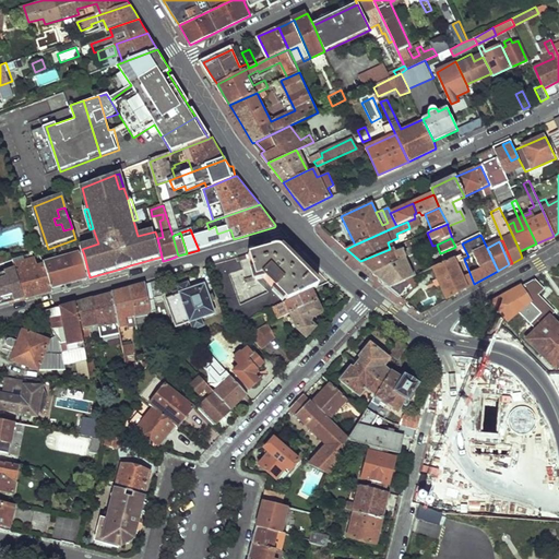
[(249,256),(256,277),(262,275),(272,292),(241,305),(233,276),(246,272),(242,258),(212,266),(232,329),(273,309),(285,304),(311,290),(318,287),(282,250),(276,248),(249,256)]
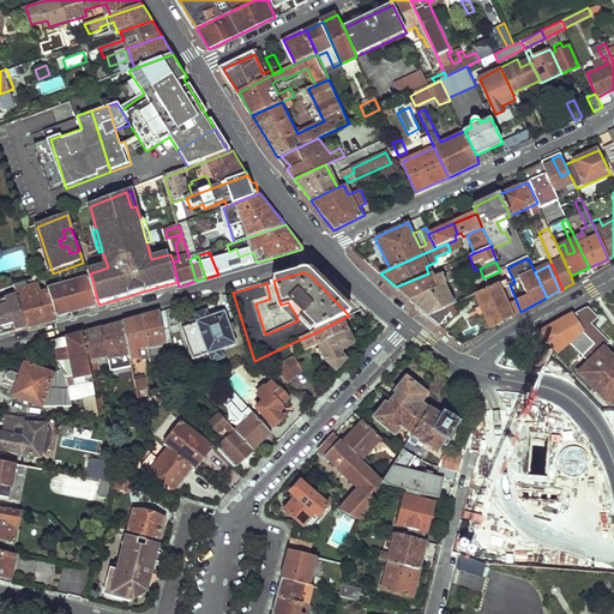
[(449,274),(432,281),(428,274),(396,287),(402,293),(408,298),(445,283),(452,280),(449,274)]
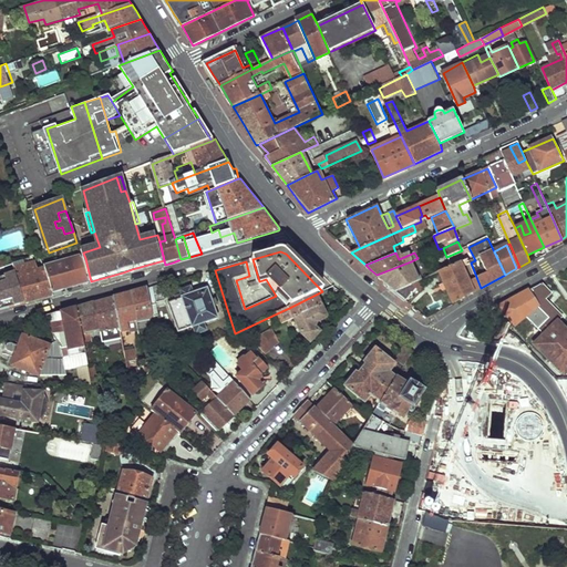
[(85,258),(45,271),(53,295),(72,289),(91,284),(91,281),(85,258)]
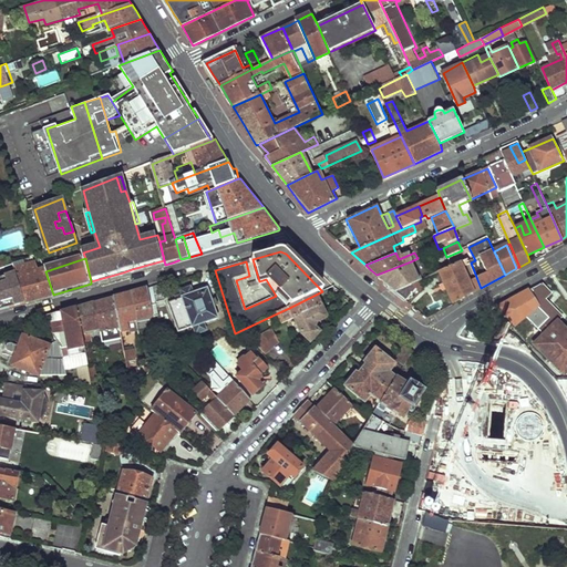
[(164,260),(132,269),(133,274),(165,265),(164,260)]
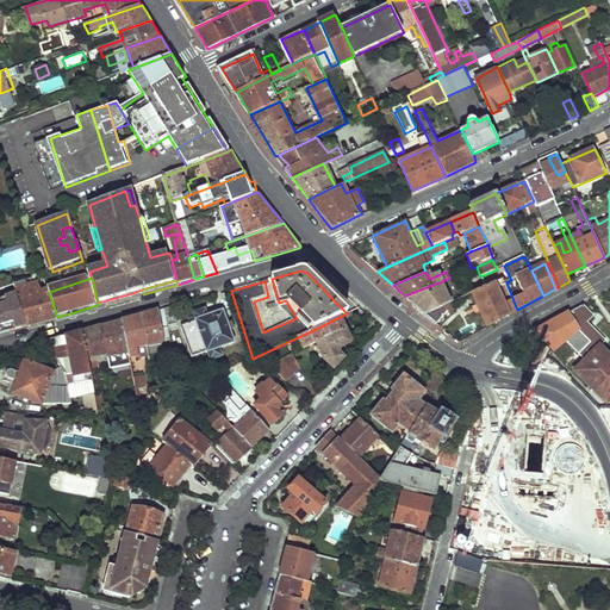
[(473,292),(487,327),(517,310),(506,282),(504,280),(473,292)]
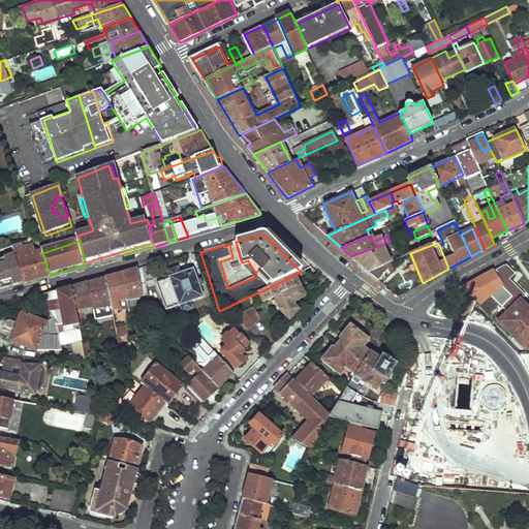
[(50,275),(42,253),(41,251),(34,253),(32,247),(25,249),(23,244),(12,247),(16,256),(25,285),(37,281),(51,277),(50,275)]
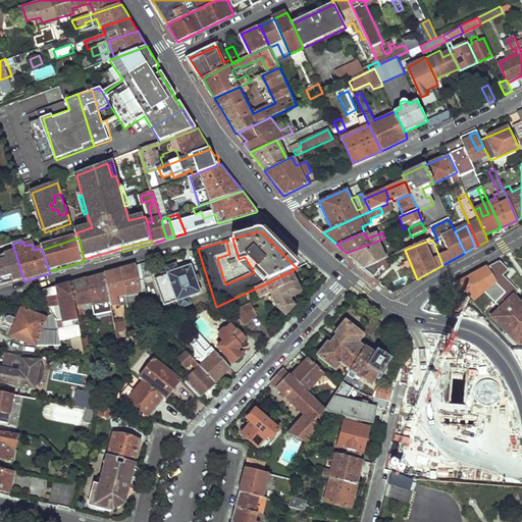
[(356,260),(364,266),(386,257),(378,241),(347,253),(356,260)]
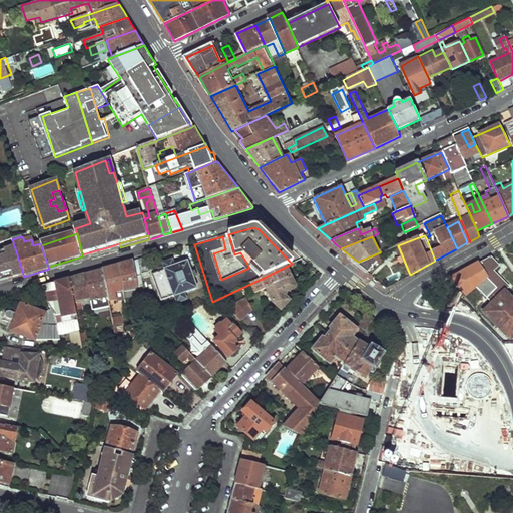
[(111,246),(89,252),(91,257),(112,250),(111,246)]
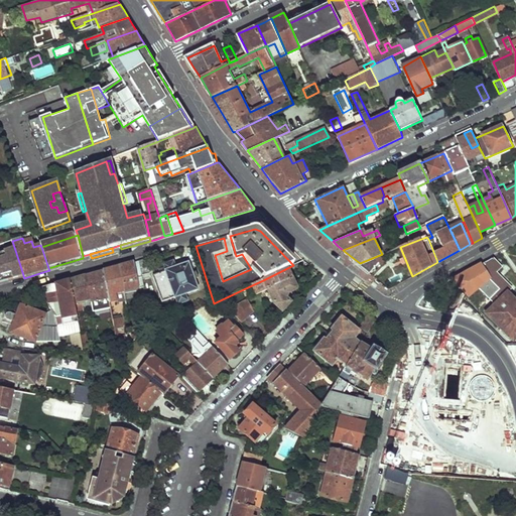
[(0,284),(14,281),(24,278),(15,250),(0,253),(0,284)]
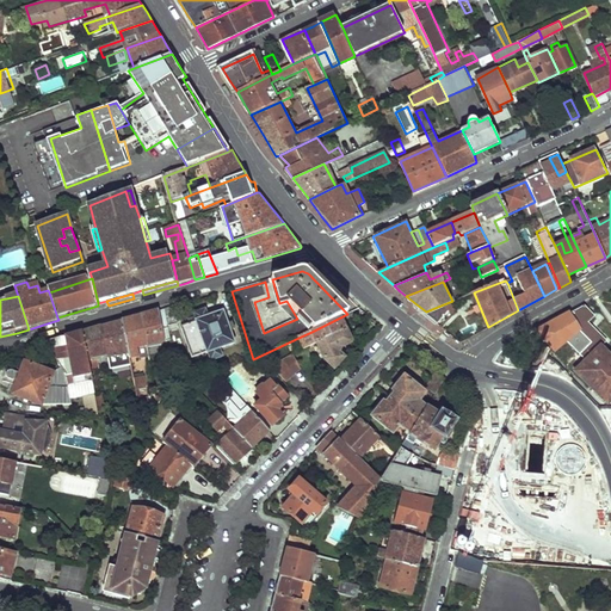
[(456,309),(452,301),(426,312),(437,322),(449,309),(452,313),(456,309)]
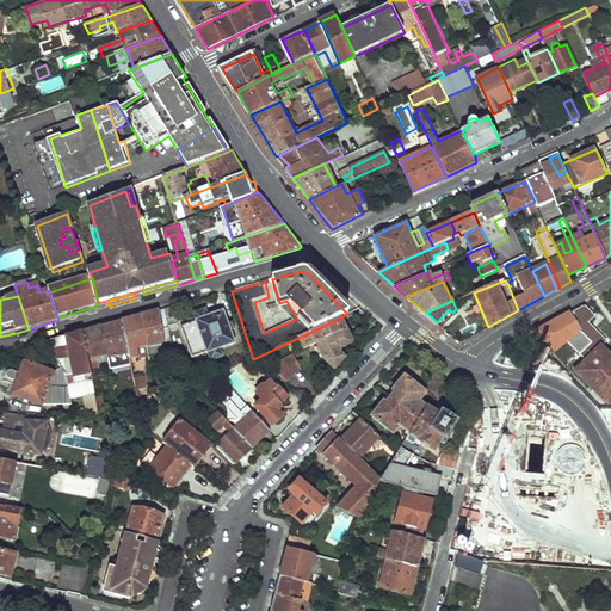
[(593,325),(588,320),(594,315),(586,306),(538,331),(556,349),(567,339),(579,351),(580,352),(571,363),(608,402),(610,399),(610,357),(600,346),(606,339),(593,325)]
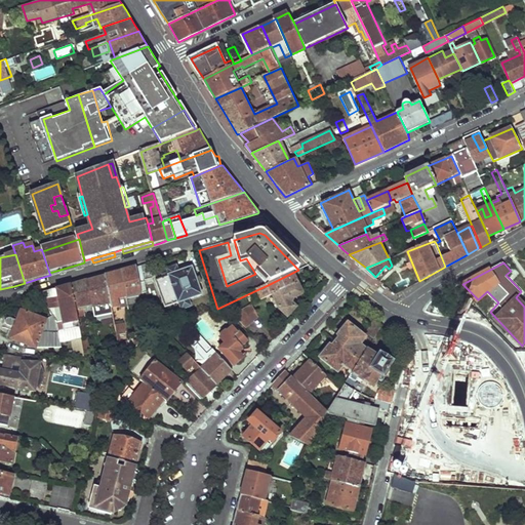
[(143,267),(145,282),(151,280),(154,274),(151,264),(143,267)]
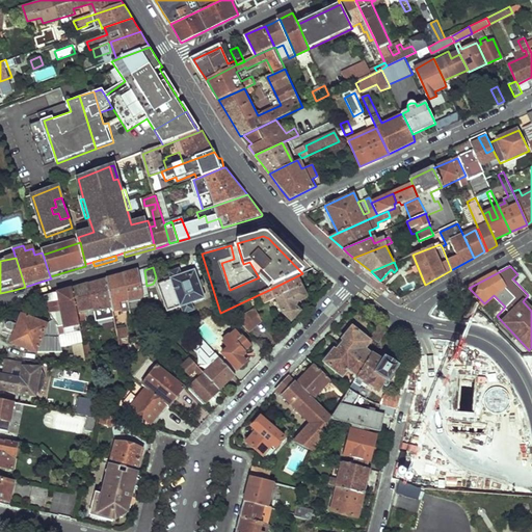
[(123,275),(128,302),(131,316),(136,315),(133,301),(150,298),(147,286),(144,270),(132,273),(123,275)]
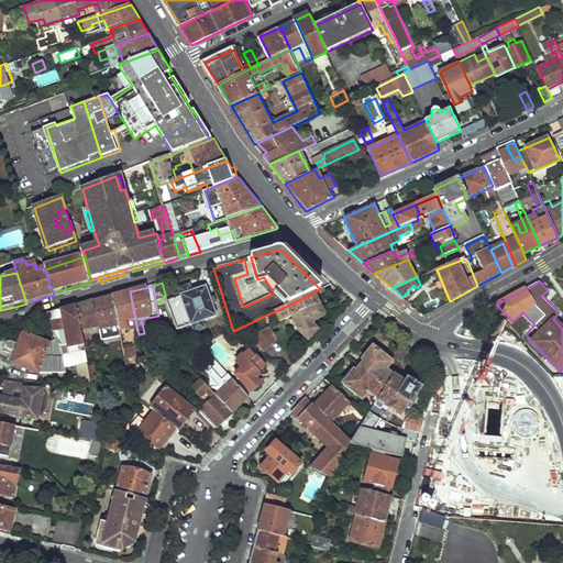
[(181,295),(166,301),(176,331),(189,327),(191,333),(205,329),(202,322),(217,317),(213,306),(217,305),(216,300),(211,301),(206,286),(191,291),(189,286),(179,289),(181,295)]
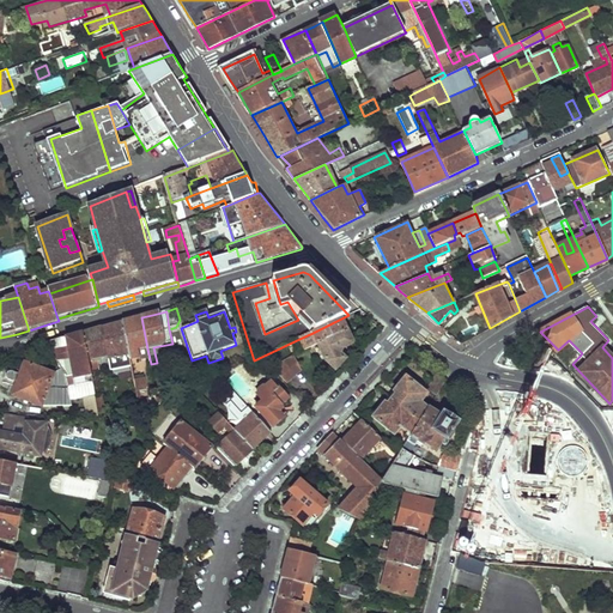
[(123,323),(129,358),(131,362),(141,359),(139,351),(147,349),(141,317),(137,320),(123,323)]
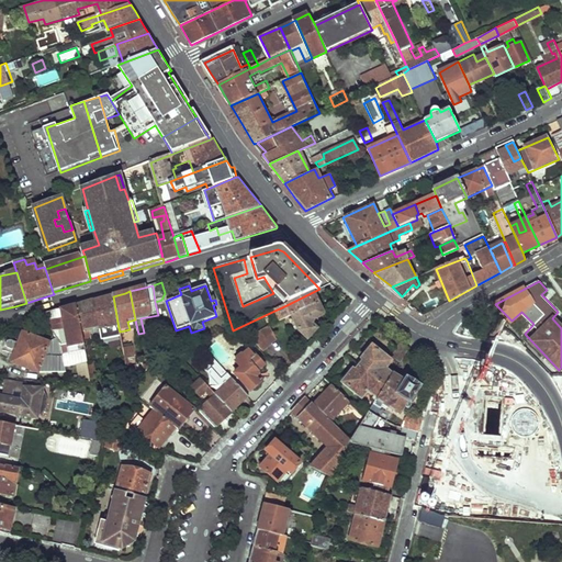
[(313,292),(287,305),(292,316),(318,303),(313,292)]
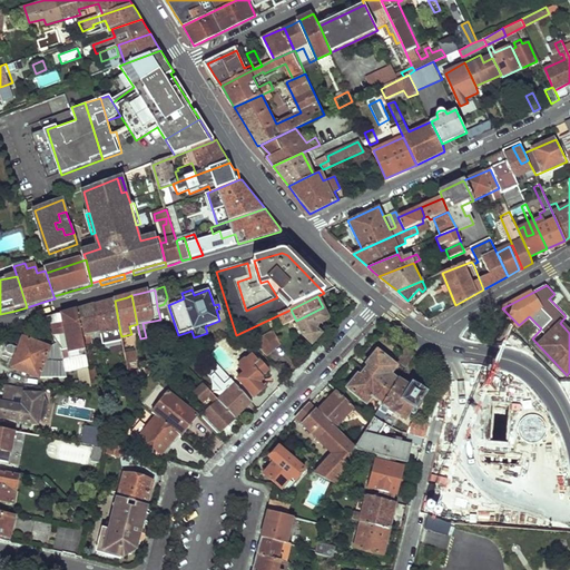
[(95,306),(100,332),(101,337),(120,333),(115,301),(107,303),(95,306)]
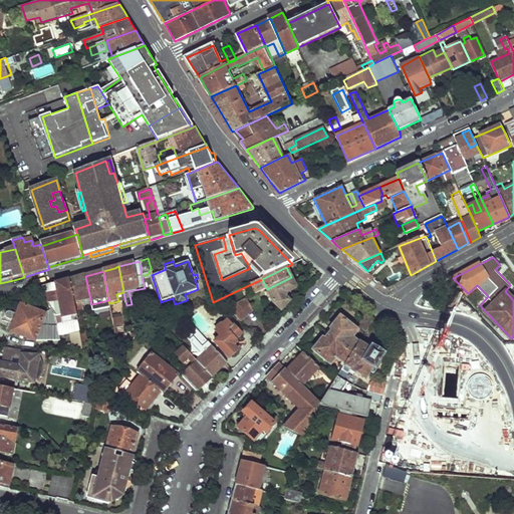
[(69,280),(74,302),(90,299),(85,276),(78,278),(69,280)]
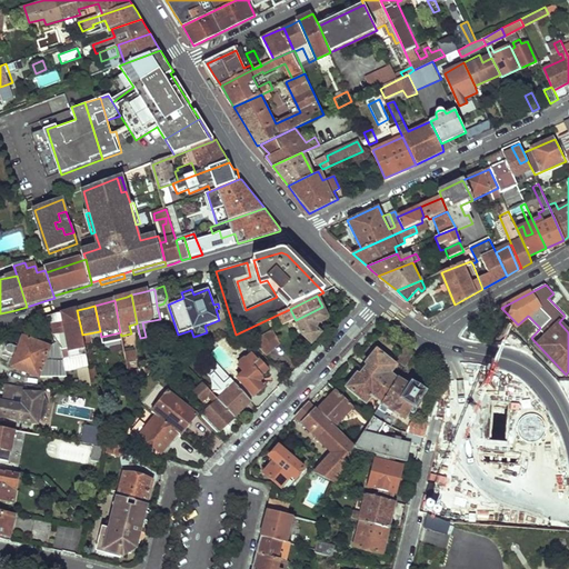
[(322,307),(296,320),(301,335),(311,343),(320,333),(315,328),(319,322),(328,319),(322,307)]
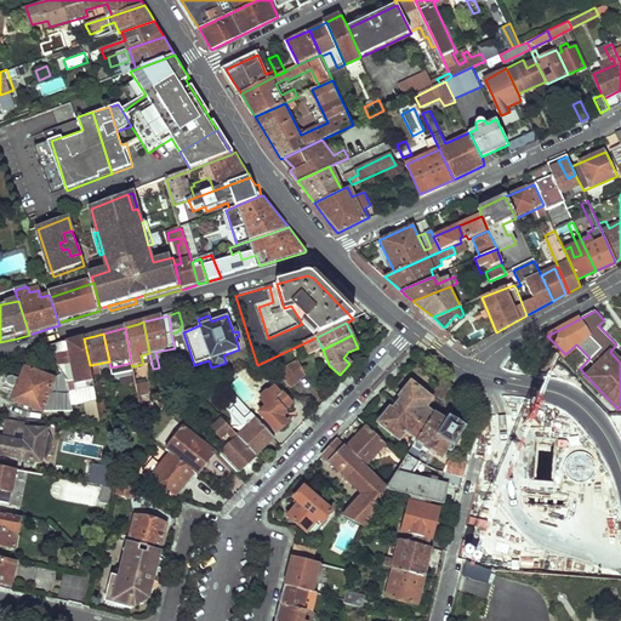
[(317,337),(303,343),(309,355),(323,349),(317,337)]
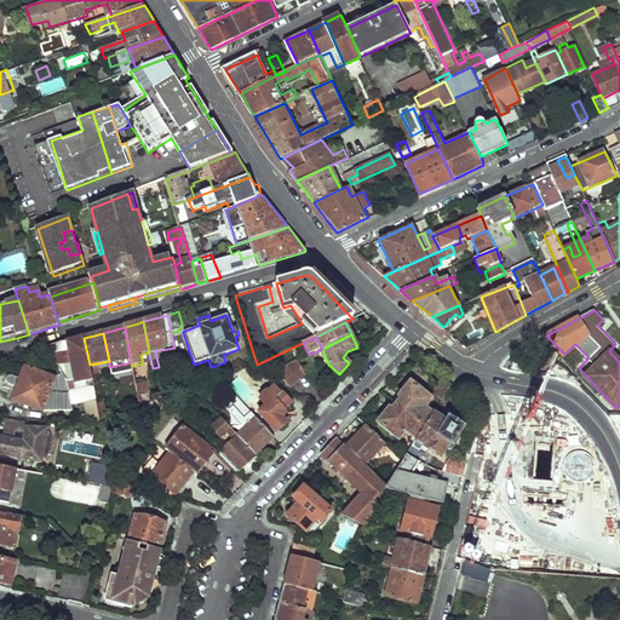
[(46,349),(68,383),(72,406),(97,401),(90,365),(84,338),(72,342),(46,349)]
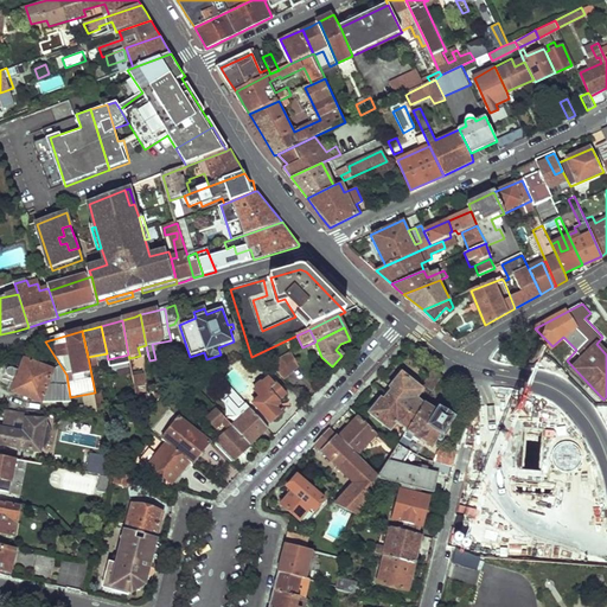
[(291,353),(280,358),(291,374),(296,368),(291,353)]
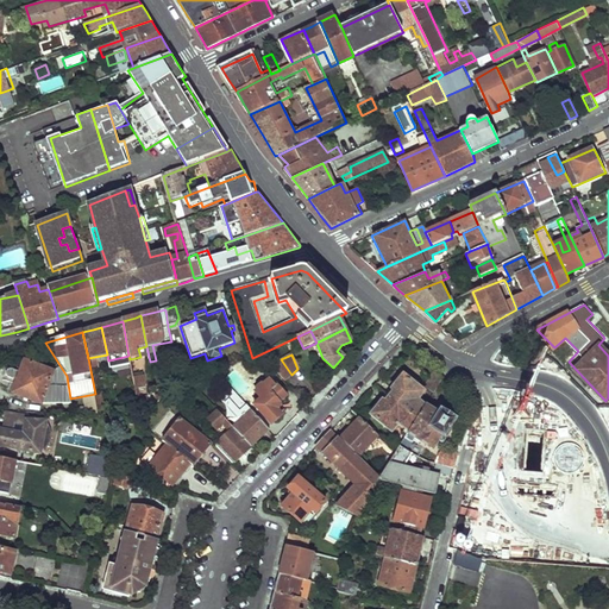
[(292,375),(281,359),(270,365),(284,382),(292,375)]
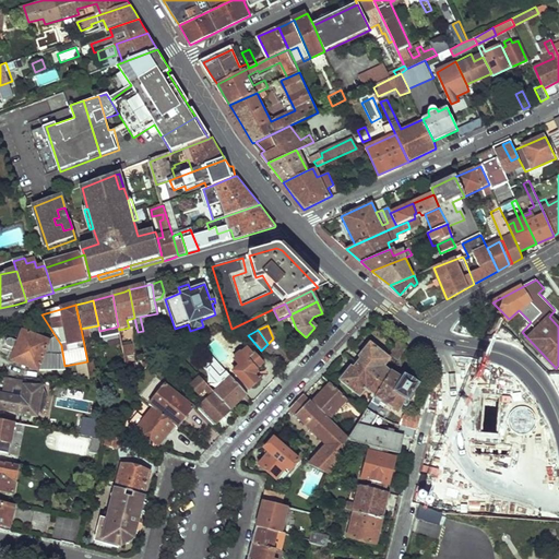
[(16,349),(12,360),(39,370),(48,342),(22,332),(19,342),(16,349)]
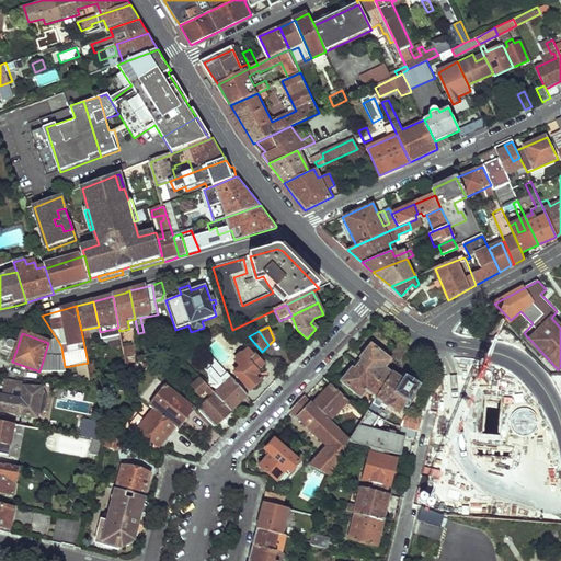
[(19,343),(12,340),(10,340),(8,342),(7,343),(7,345),(8,346),(9,347),(16,351),(19,343)]
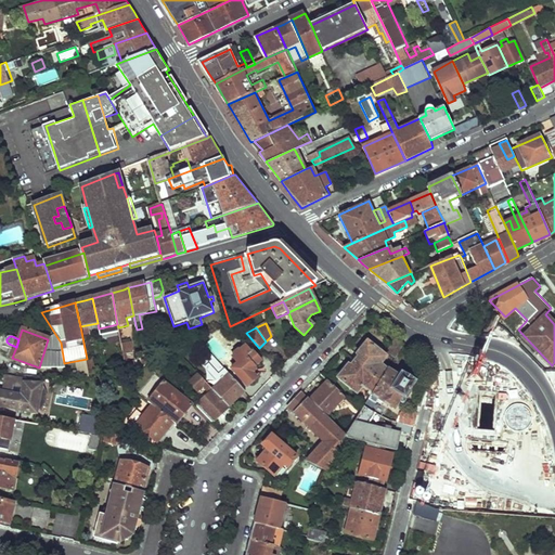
[(397,337),(387,350),(397,358),(405,344),(400,339),(397,337)]
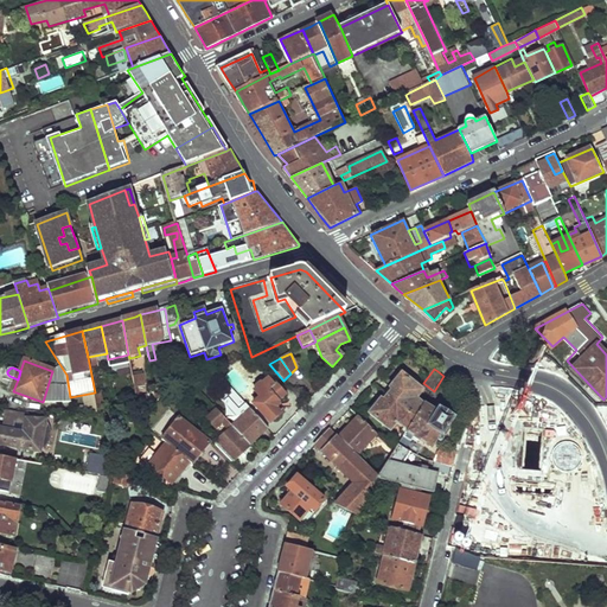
[(394,389),(389,395),(415,419),(425,404),(421,401),(426,393),(403,374),(391,388),(394,389)]
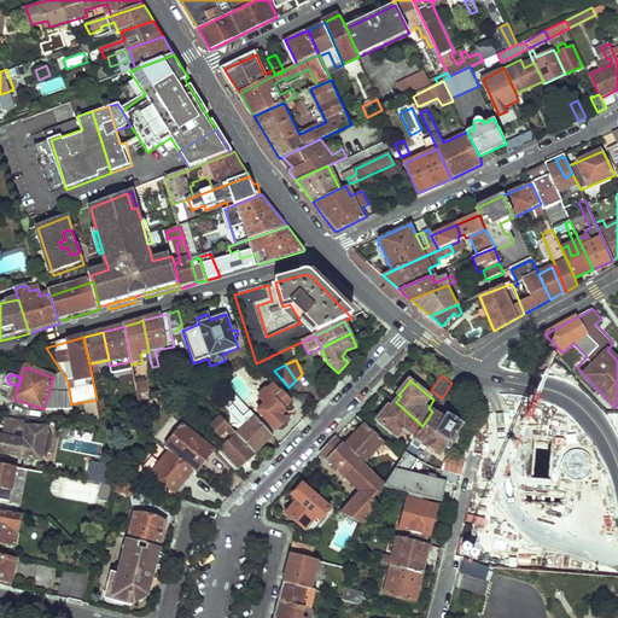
[(135,385),(138,396),(150,395),(147,383),(135,385)]
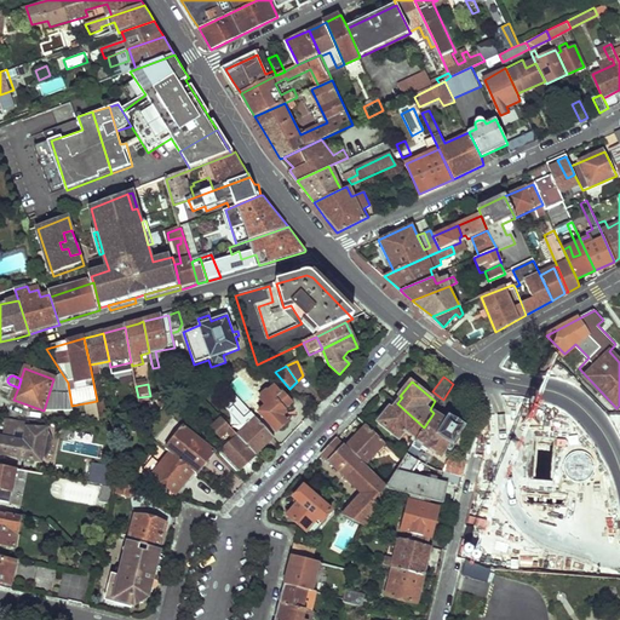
[(291,403),(281,394),(280,395),(274,389),(259,401),(267,408),(259,414),(276,434),(292,420),(287,415),(285,409),(291,403)]
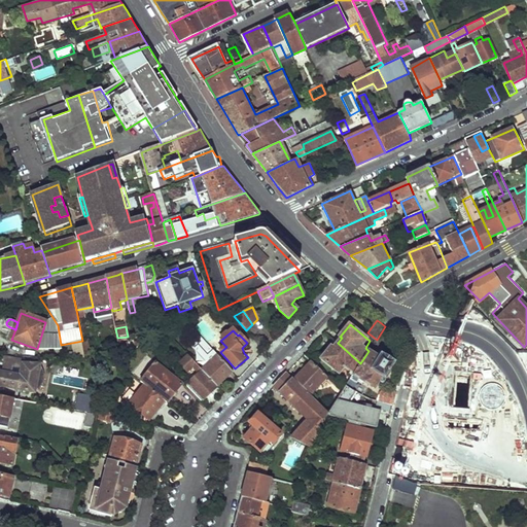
[(330,347),(322,357),(340,373),(344,366),(354,374),(360,363),(338,343),(332,348),(330,347)]
